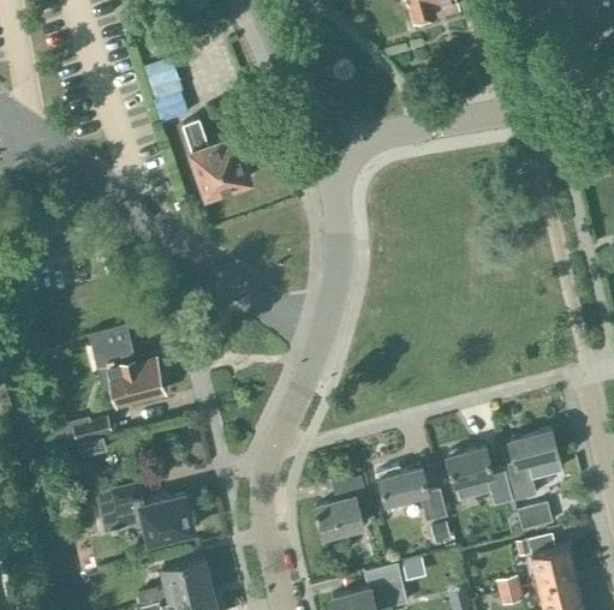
[(443,12),(459,9),(457,0),(411,0),(416,16),(442,9),(443,12)]
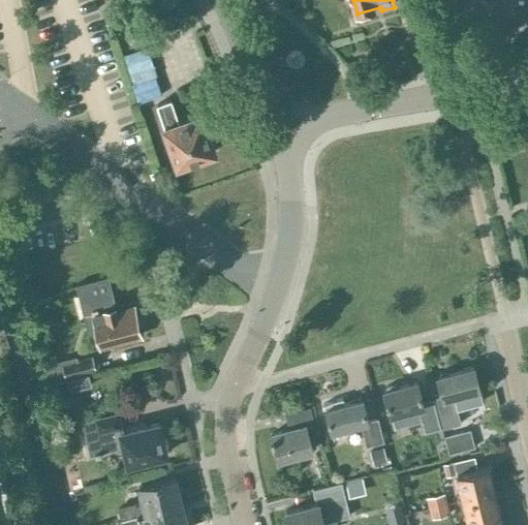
[(180,167),(217,154),(205,117),(180,125),(173,102),(158,107),(180,167)]
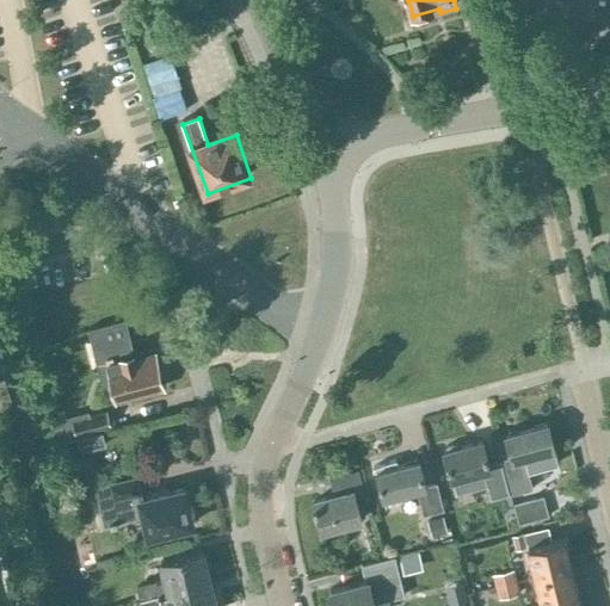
[(119,402),(164,391),(156,358),(136,363),(127,325),(90,334),(99,375),(112,372),(119,402)]
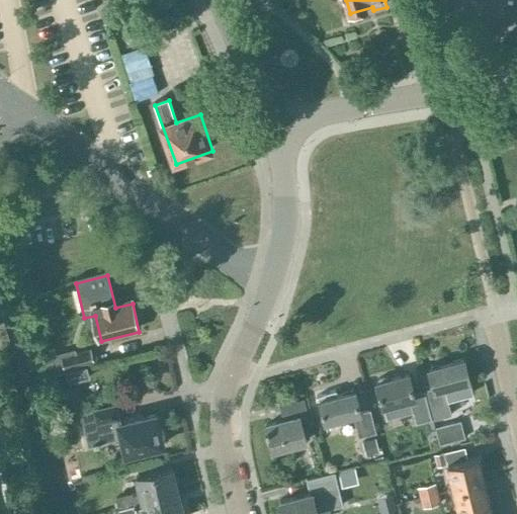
[(65,373),(95,365),(93,353),(77,357),(76,352),(61,356),(61,358),(65,373)]
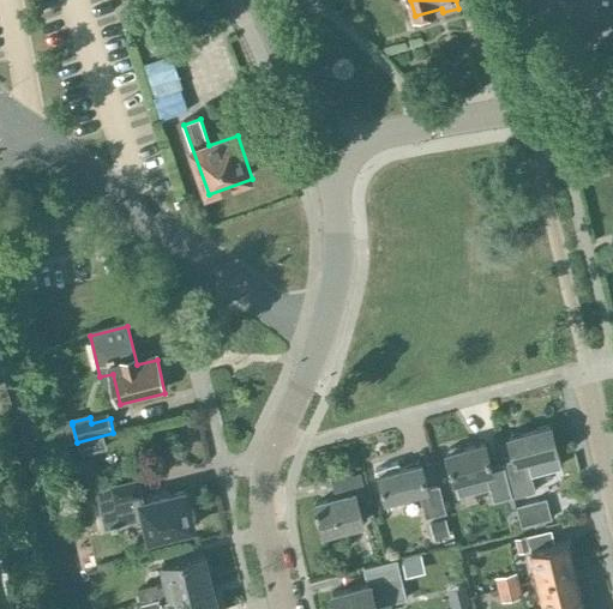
[(77,445),(77,442),(72,424),(72,422),(46,429),(52,451),(77,445)]
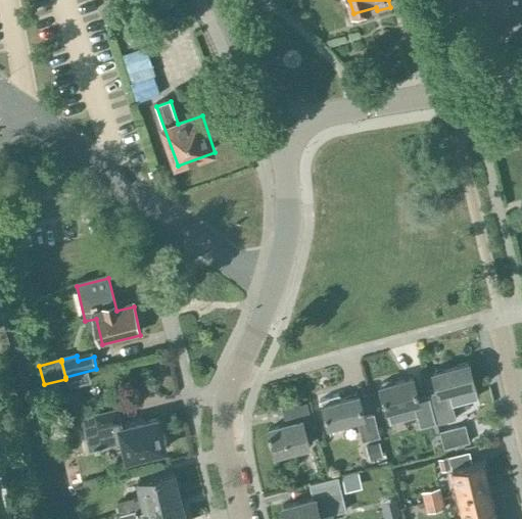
[(439,397),(433,398),(438,421),(440,426),(457,422),(453,407),(479,400),(476,388),(470,366),(434,375),(439,397)]
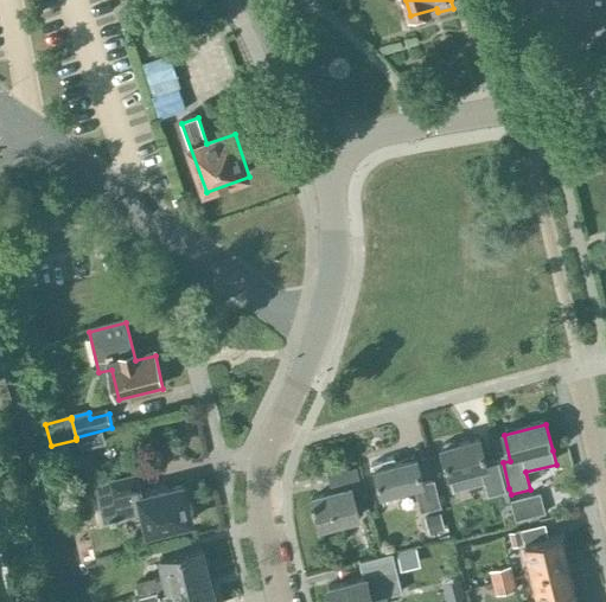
[(102,434),(77,440),(81,453),(104,446),(102,434)]
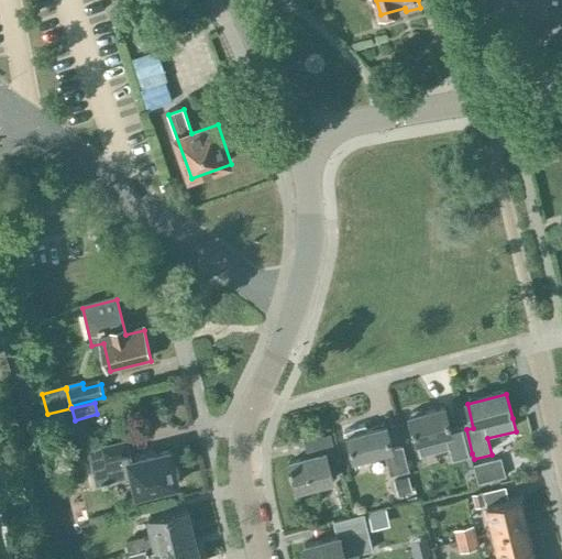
[(412,418),(410,419),(417,444),(420,457),(449,450),(451,461),(469,457),(461,427),(452,429),(448,409),(425,415),(425,412),(412,415),(412,418)]
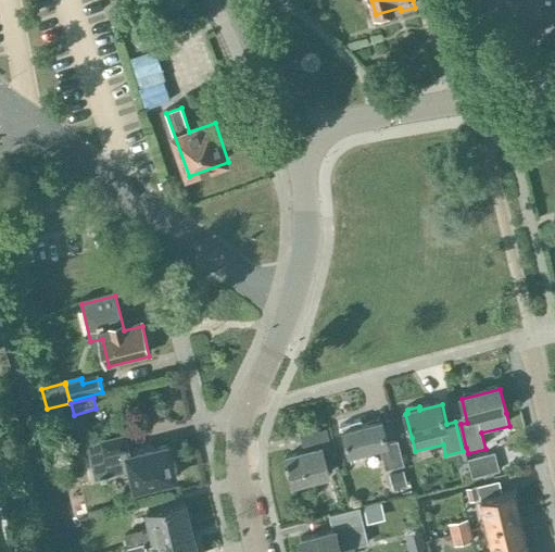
[(387,472),(404,467),(399,442),(388,446),(381,423),(361,428),(358,424),(342,427),(349,455),(380,448),(387,472)]
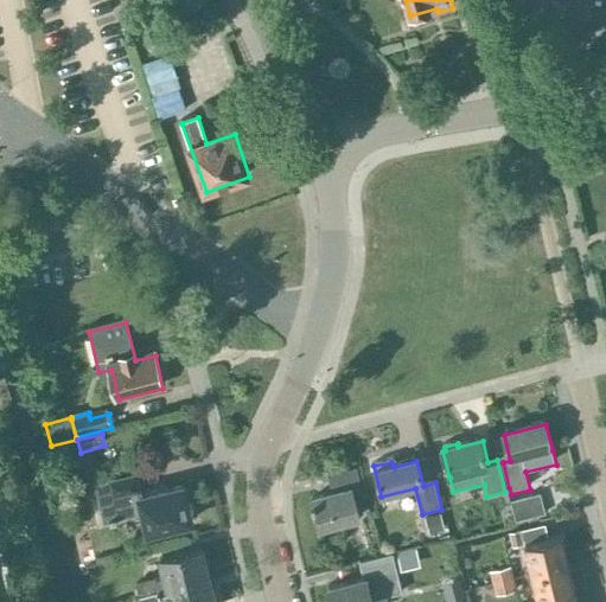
[(357,508),(365,506),(357,471),(329,478),(333,494),(313,500),(320,531),(359,522),(357,508)]
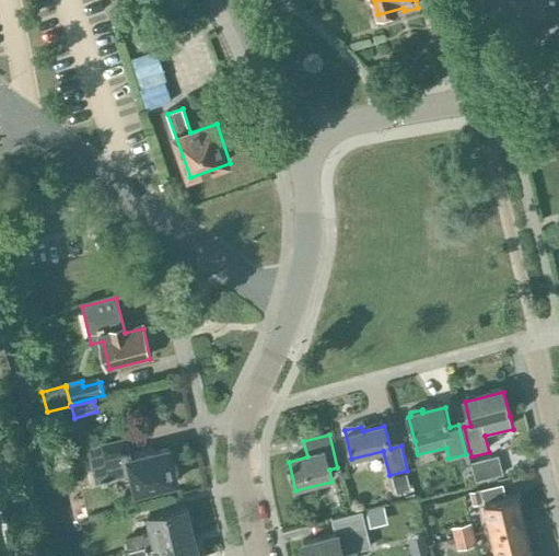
[(178,481),(181,478),(178,468),(175,467),(172,452),(155,456),(154,452),(136,458),(137,461),(129,462),(128,456),(129,456),(126,442),(94,450),(97,464),(93,465),(99,486),(132,477),(137,495),(141,494),(143,496),(152,494),(154,490),(179,485),(178,481)]
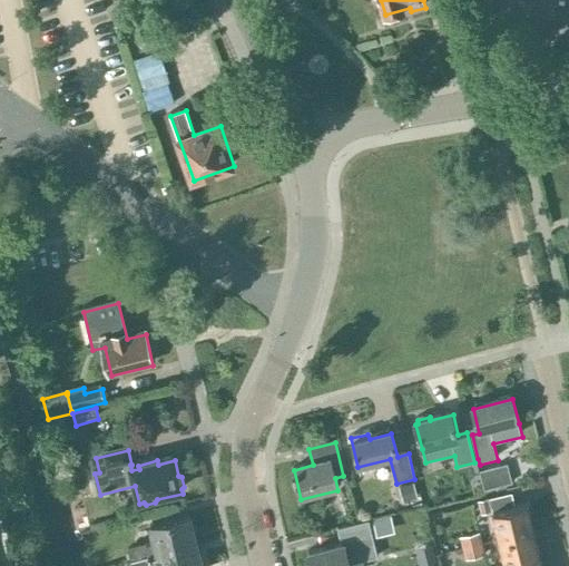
[(508,467),(479,475),(484,494),(513,486),(508,467)]
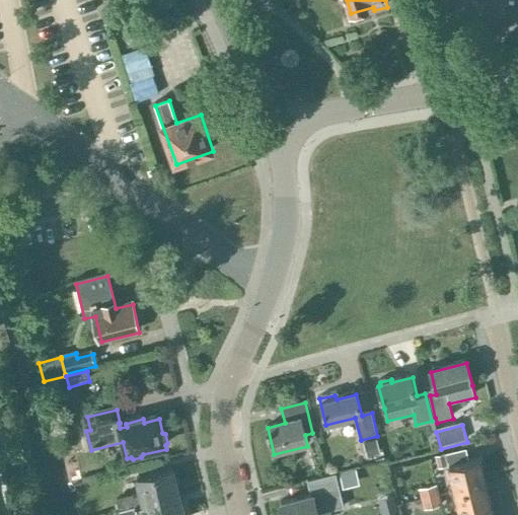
[(479,460),(450,467),(456,493),(486,486),(479,460)]
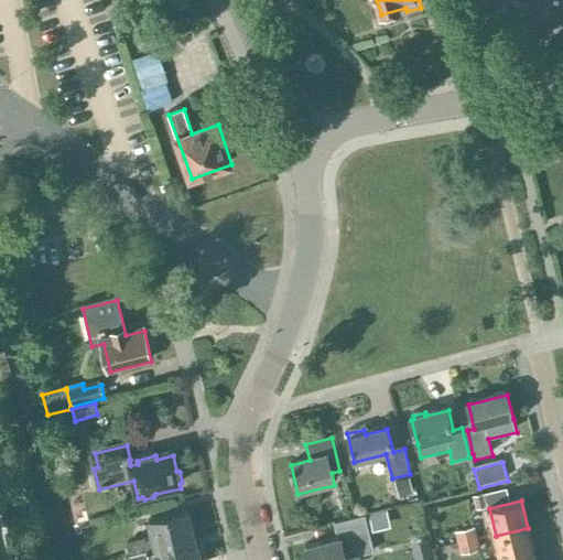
[(154,538),(129,544),(131,557),(196,541),(188,512),(150,521),(154,538)]
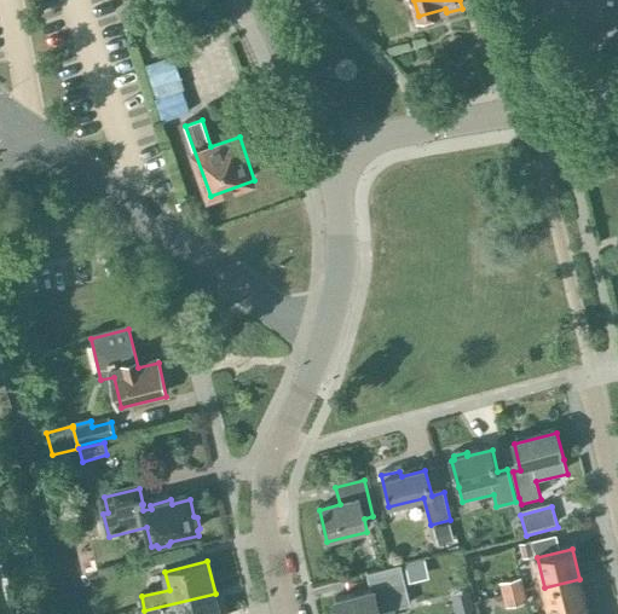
[(336,601),(338,606),(334,607),(335,613),(385,613),(410,607),(400,568),(368,575),(371,592),(336,601)]
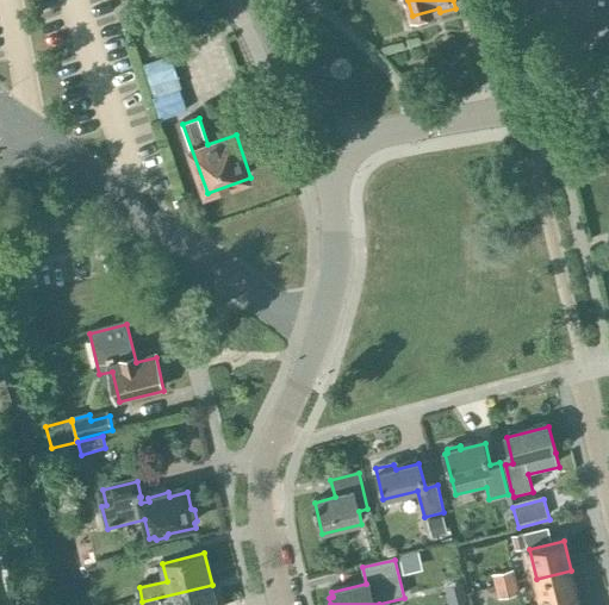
[(514,569),(493,575),(497,588),(517,584),(514,569)]
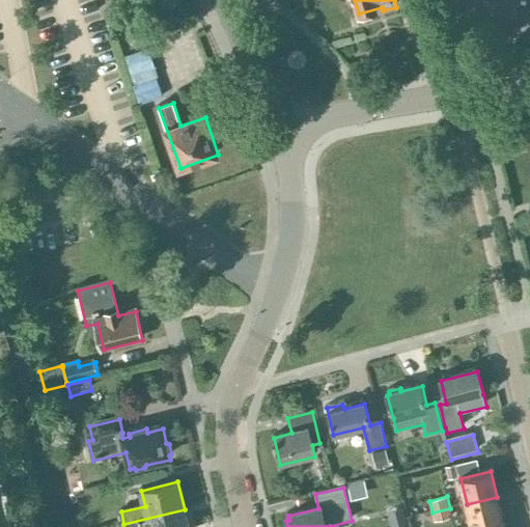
[(467,504),(472,526),(489,526),(503,523),(497,497),(467,504)]
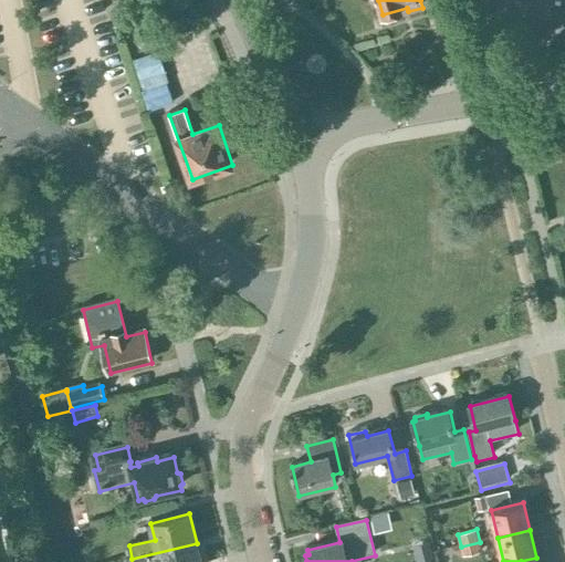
[(461,547),(464,558),(483,553),(480,542),(461,547)]
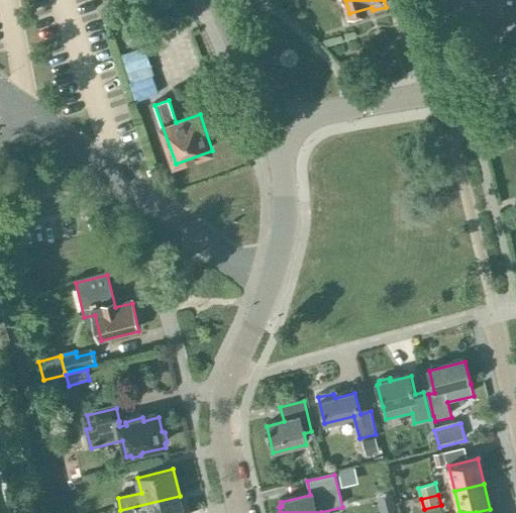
[(120,510),(121,512),(184,512),(180,496),(120,510)]
